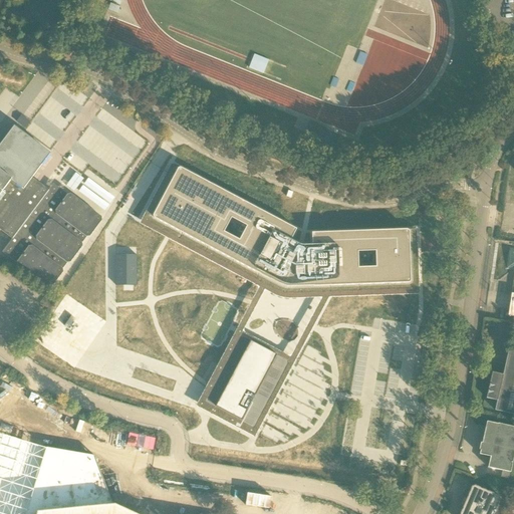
[(120,7),(110,3),(108,10),(117,13),(120,7)]
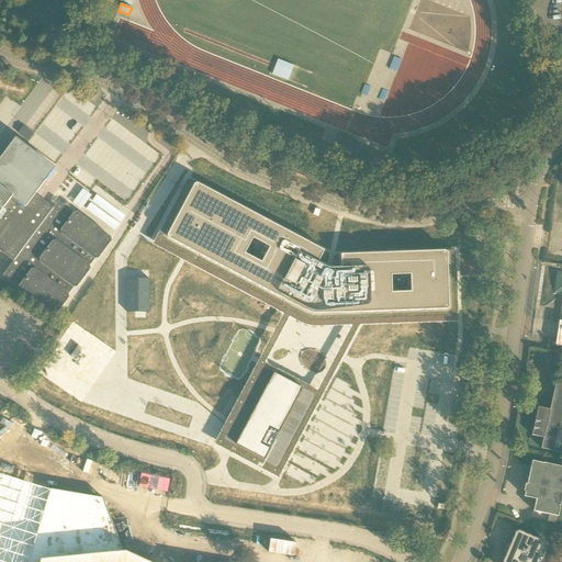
[(276,74),(290,77),(292,65),(278,62),(276,74)]
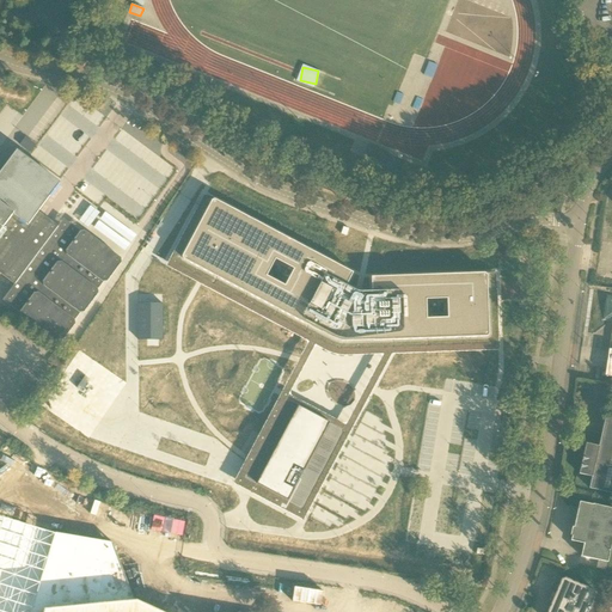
[(134,243),(185,158),(145,133),(87,226),(98,232),(99,228),(106,233),(110,227),(134,243)]
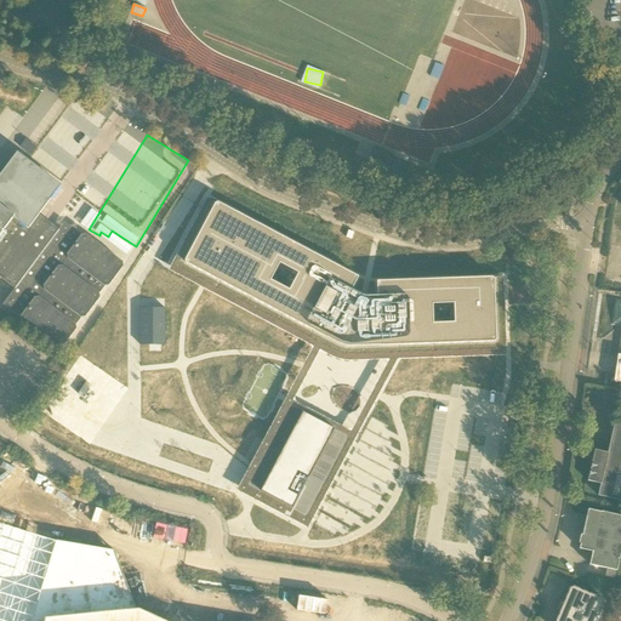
[(375,148),(372,154),(371,158),(391,165),(396,155),(375,148)]
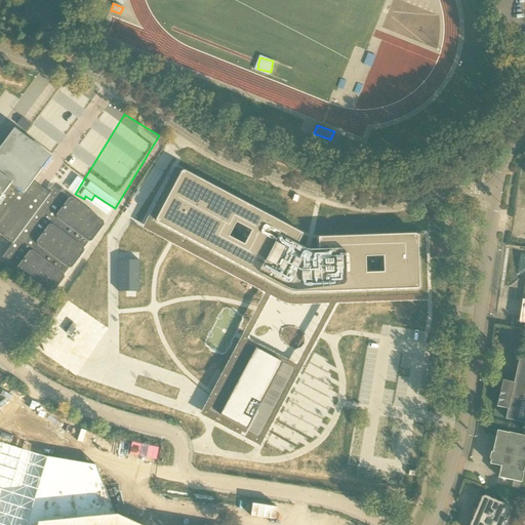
[(14,130),(0,149),(0,230),(14,241),(2,257),(16,269),(17,272),(48,295),(52,295),(65,278),(65,275),(69,269),(72,269),(83,253),(83,250),(87,244),(90,244),(95,238),(105,226),(104,223),(72,198),(69,199),(54,188),(48,197),(39,190),(41,188),(35,184),(33,186),(31,184),(50,157),(14,130)]
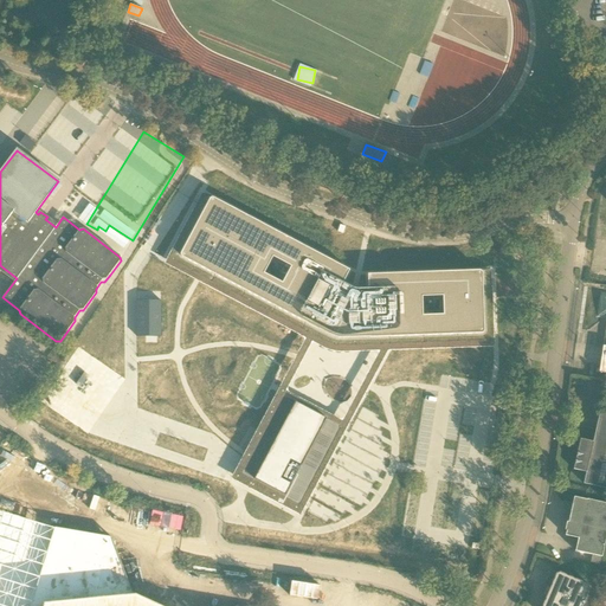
[(90,211),(104,191),(95,185),(81,205),(90,211)]
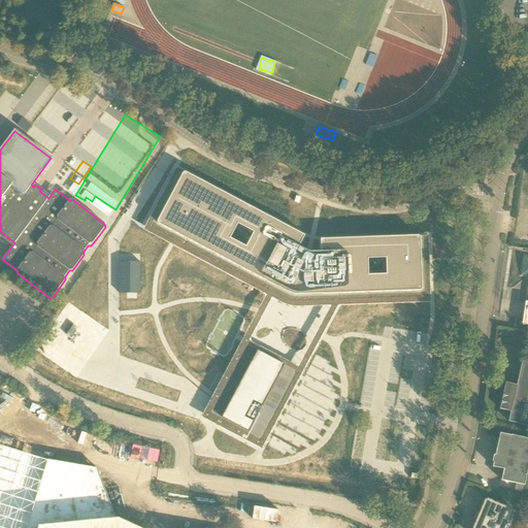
[(425,236),(425,235),(320,239),(321,252),(311,252),(306,251),(299,246),(304,236),(293,230),(179,169),(178,169),(177,169),(176,169),(176,170),(175,170),(147,224),(147,225),(147,226),(147,227),(149,227),(149,228),(152,229),(285,300),(289,301),(292,302),(297,303),(425,298),(427,298),(428,298),(429,297),(429,296),(429,295),(428,238),(427,238),(427,237),(427,236),(426,236),(425,236)]
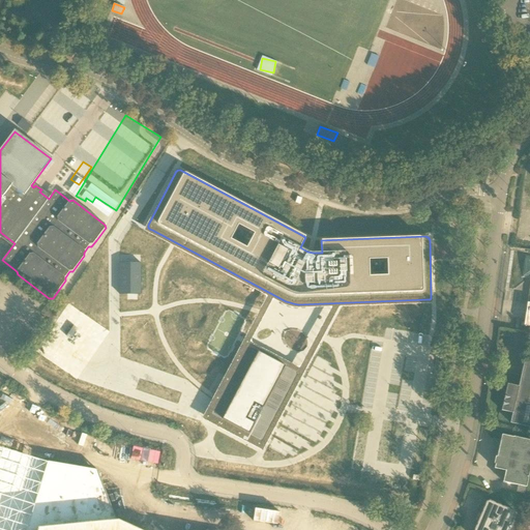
[(117,248),(125,238),(117,232),(109,243),(117,248)]
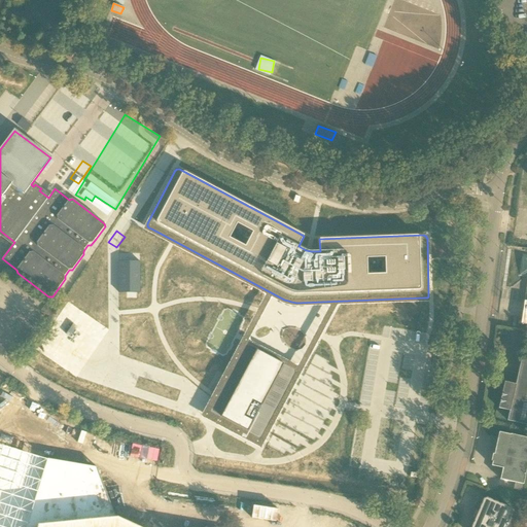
[(119,260),(119,290),(140,290),(140,260),(119,260)]
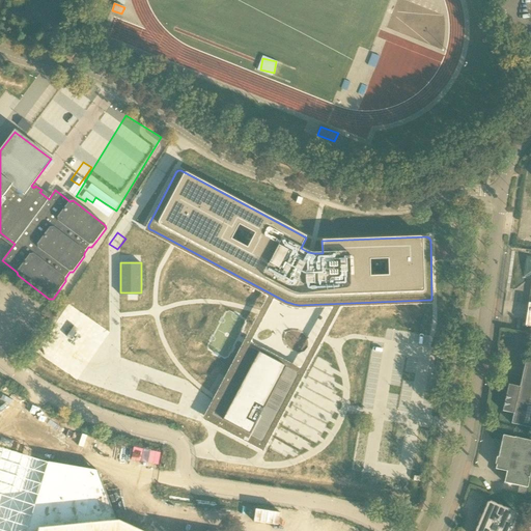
[(219,427),(259,449),(260,449),(300,374),(299,373),(259,353),(258,353),(219,427)]
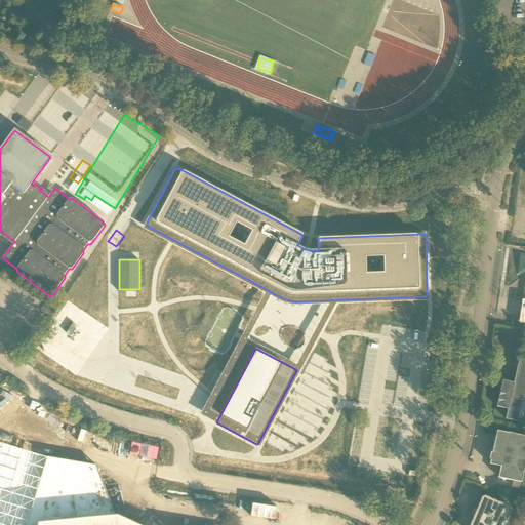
[(508,409),(506,419),(524,423),(524,359),(519,358),(514,384),(502,380),(496,407),(508,409)]
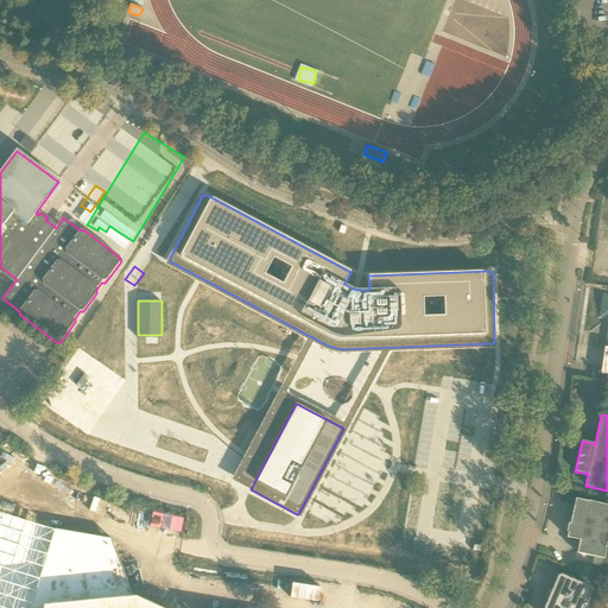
[(481,569),(491,493),(453,488),(450,505),(447,504),(439,564),(481,569)]
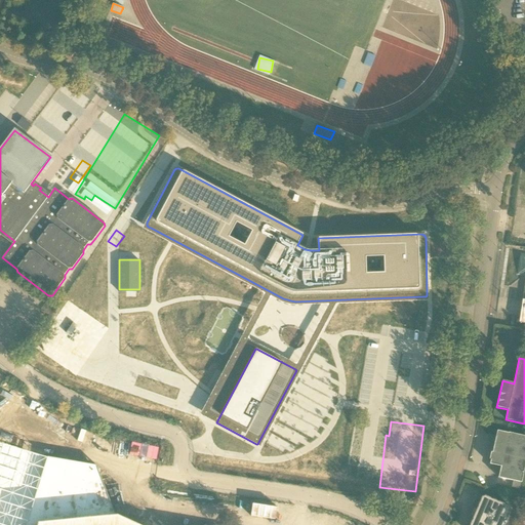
[(509,433),(497,431),(490,463),(500,467),(498,478),(513,481),(512,487),(520,489),(524,465),(524,436),(509,433)]
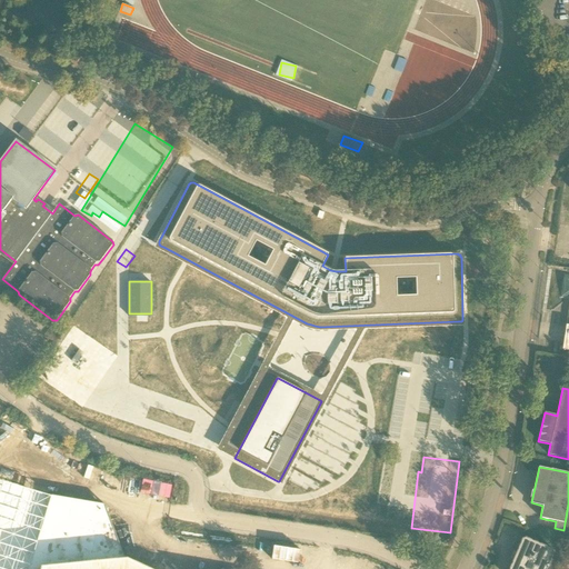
[(0,479),(0,568),(150,568),(125,557),(106,505),(53,497),(0,479)]
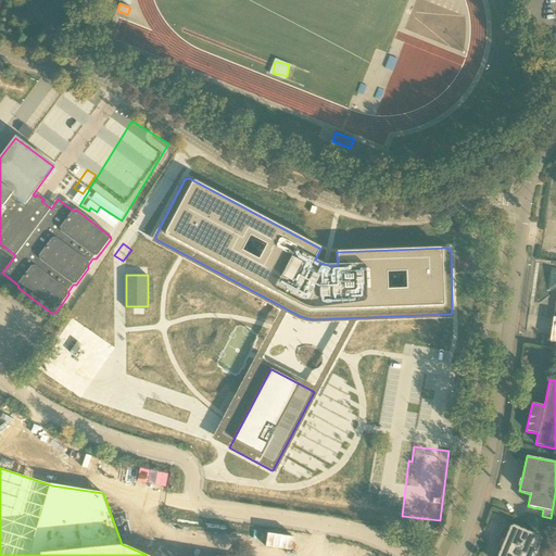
[(156,483),(158,474),(138,469),(136,479),(156,483)]
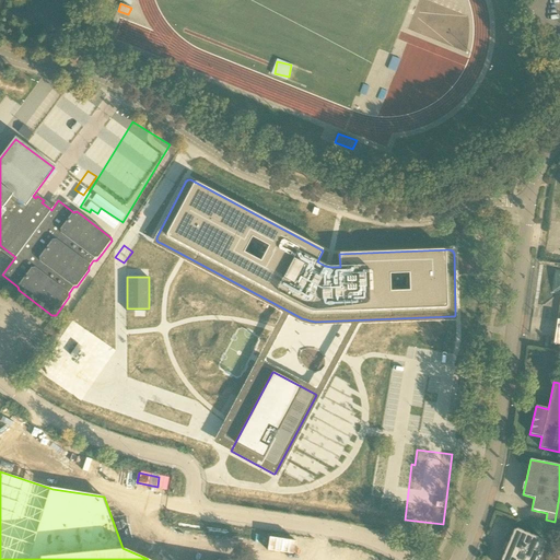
[(537,559),(545,544),(544,540),(516,529),(514,531),(500,559),(537,559)]
